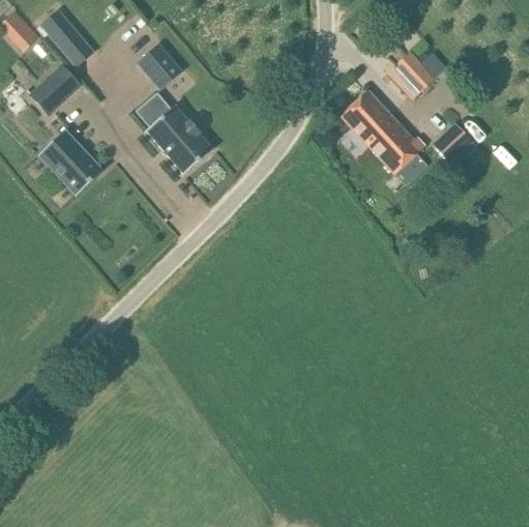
[(15,6),(1,19),(9,27),(4,32),(22,51),(40,33),(15,6)]
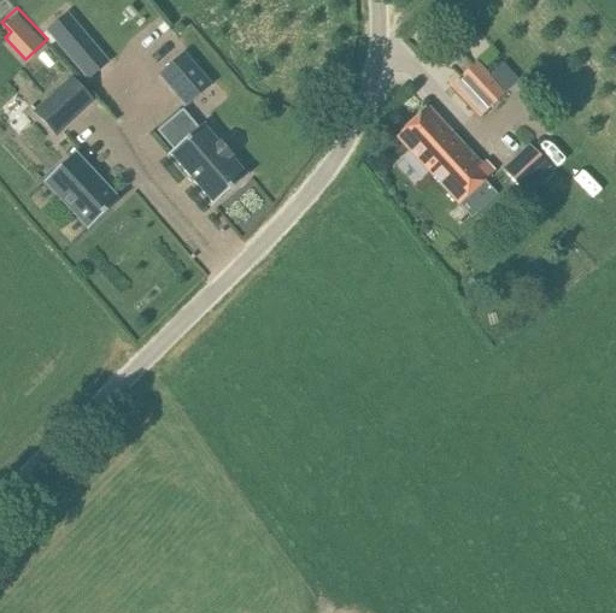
[(68,11),(47,29),(88,76),(109,58),(68,11)]
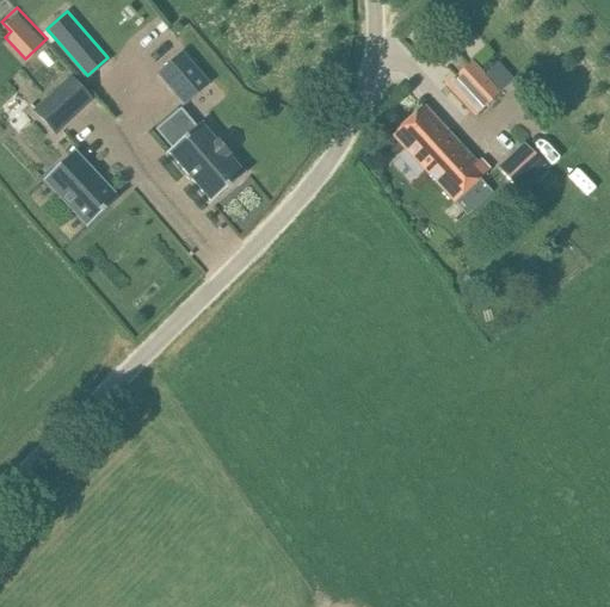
[(183,49),(159,70),(186,103),(210,81),(183,49)]
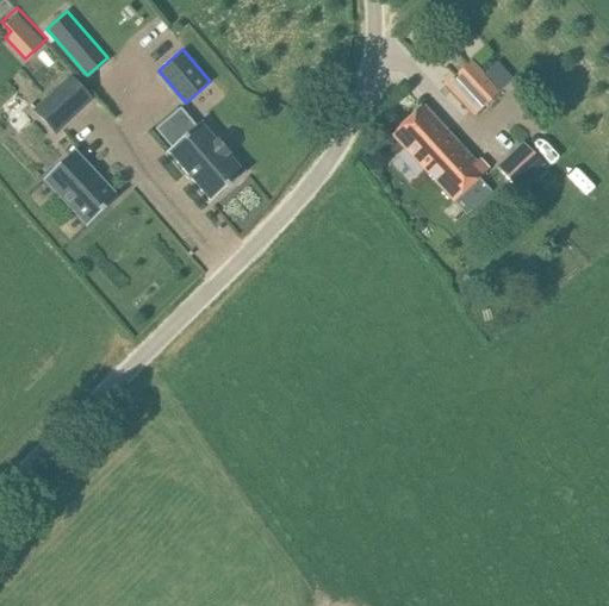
[(473,58),(446,83),(473,113),(501,88),(515,75),(498,57),(484,70),(473,58)]
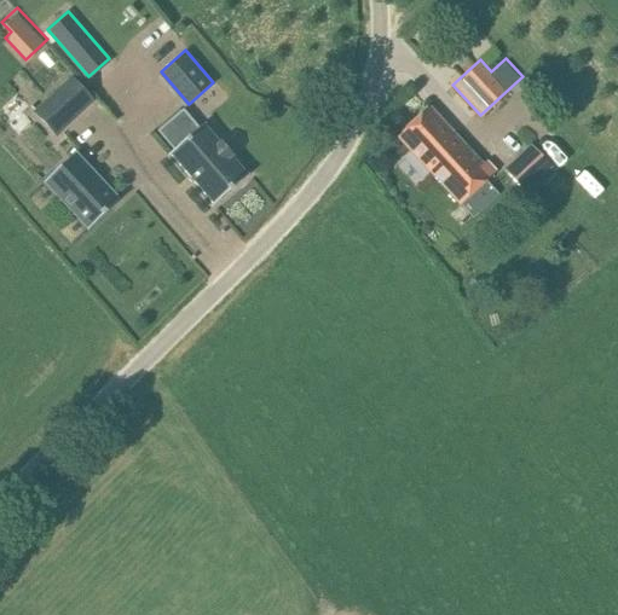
[(36,111),(56,133),(92,102),(73,80),(36,111)]
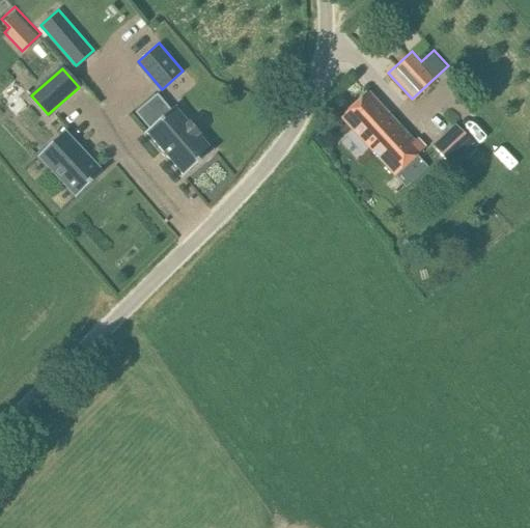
[(368,88),(341,114),(395,172),(407,185),(428,163),(418,153),(426,145),(417,135),(414,138),(368,88)]
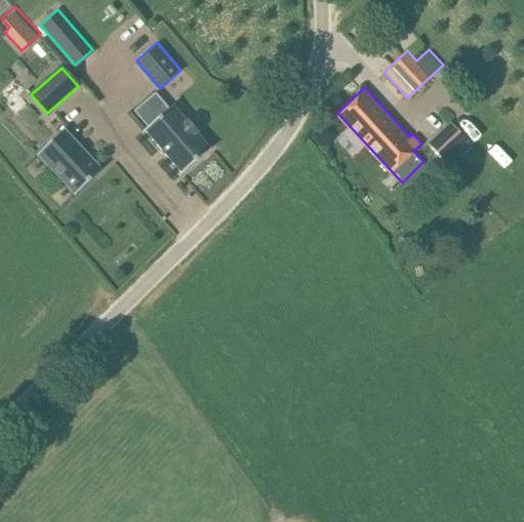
[(174,102),(144,128),(145,129),(146,128),(182,170),(180,171),(182,172),(212,146),(211,145),(210,146),(197,131),(199,130),(189,118),(187,119),(174,105),(175,103),(174,102)]
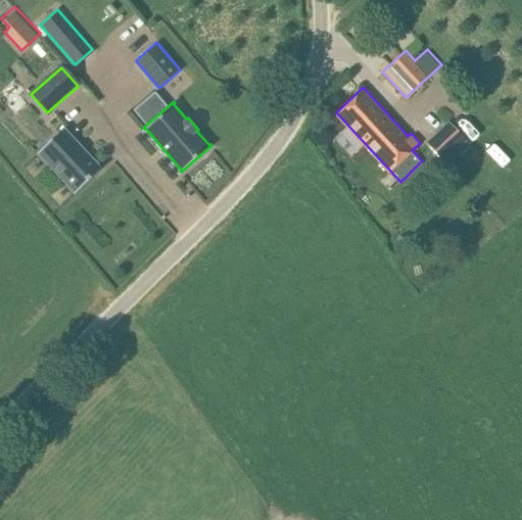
[(449,121),(427,141),(443,159),(467,139),(449,121)]
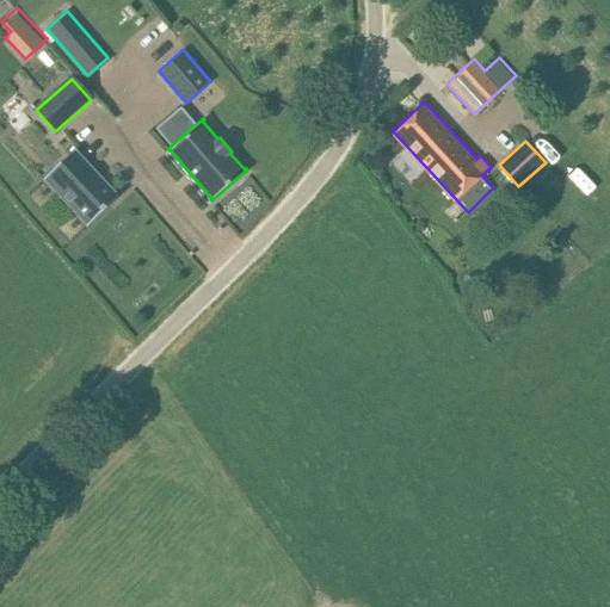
[(75,148),(45,177),(45,178),(88,223),(119,194),(75,148)]
